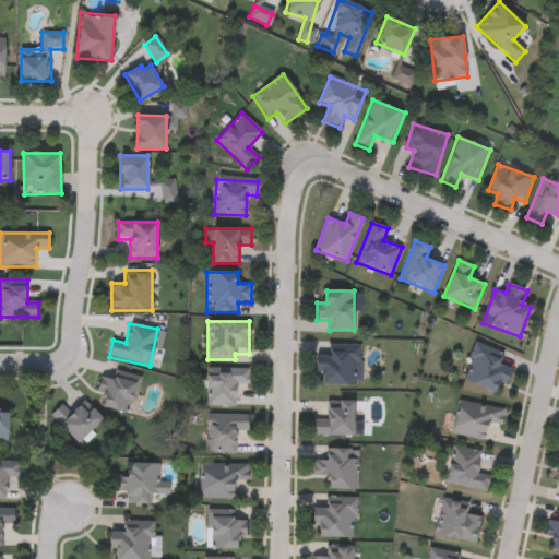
[(474,343),(513,355),(504,383),(500,382),(497,392),(463,381),(474,343)]
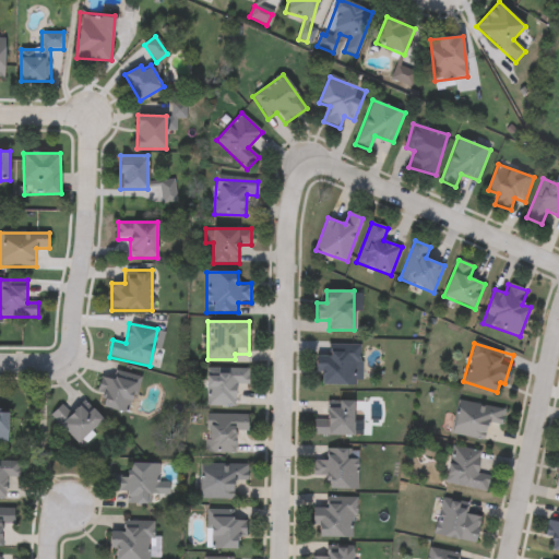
[(360,345),(360,384),(321,384),(321,373),(317,373),(317,354),(328,354),(328,345),(360,345)]
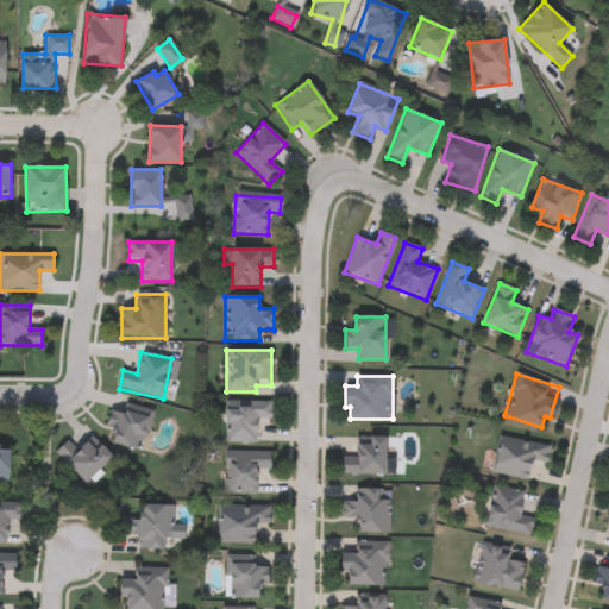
[(106,427),(114,401),(151,412),(140,451),(112,443),(115,429),(106,427)]
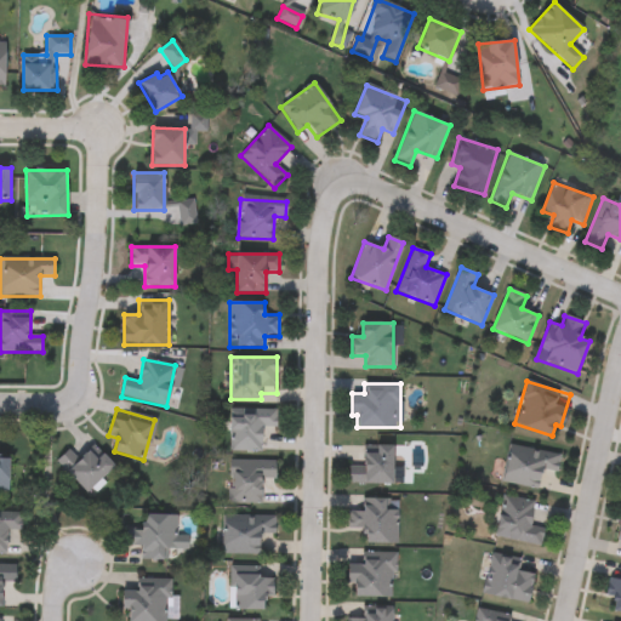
[(261,428),(261,453),(229,451),(229,409),(277,410),(277,428),(261,428)]
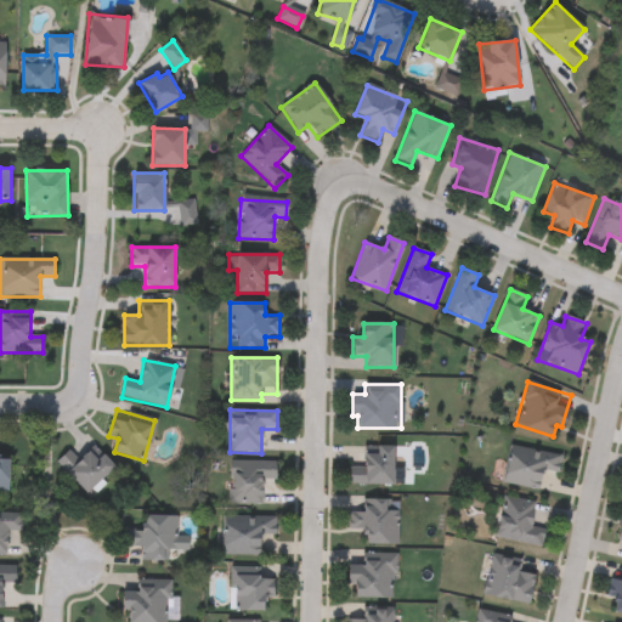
[(88,495),(57,463),(69,451),(78,461),(94,445),(116,468),(88,495)]
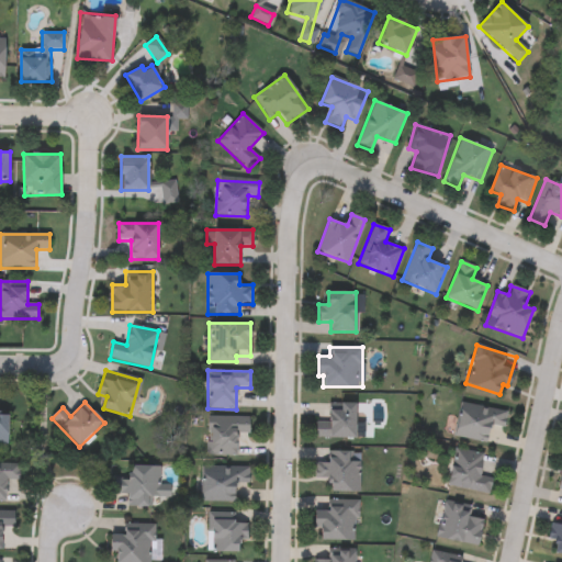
[(454,436),(461,402),(507,411),(504,427),(491,425),(487,442),(454,436)]
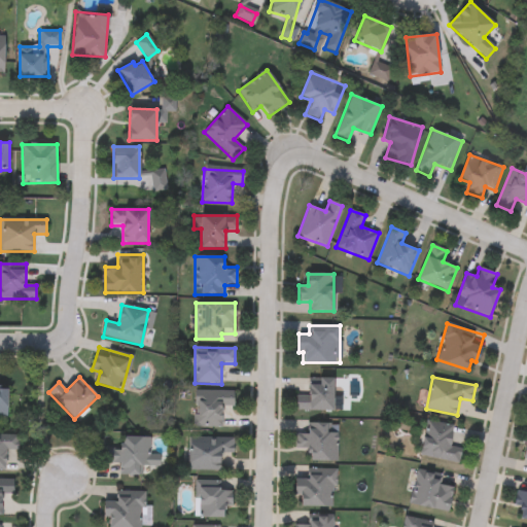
[(296,411),(296,396),(309,396),(309,378),(335,378),(335,411),(296,411)]
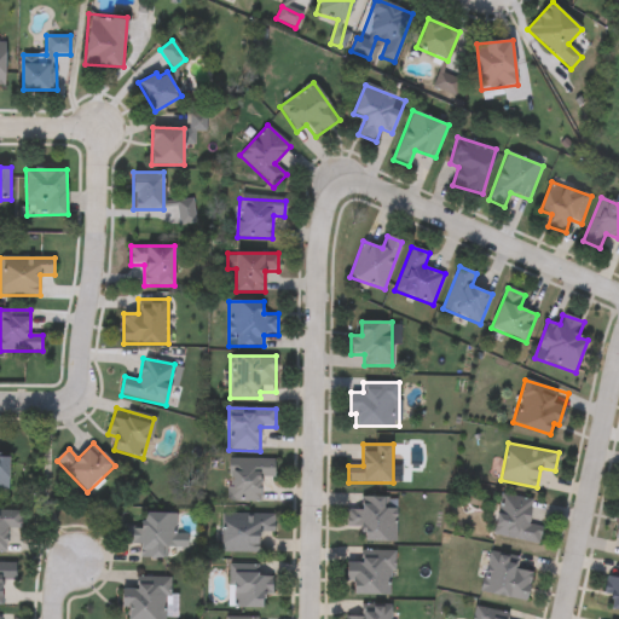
[(0,489),(10,489),(10,456),(0,455),(0,489)]
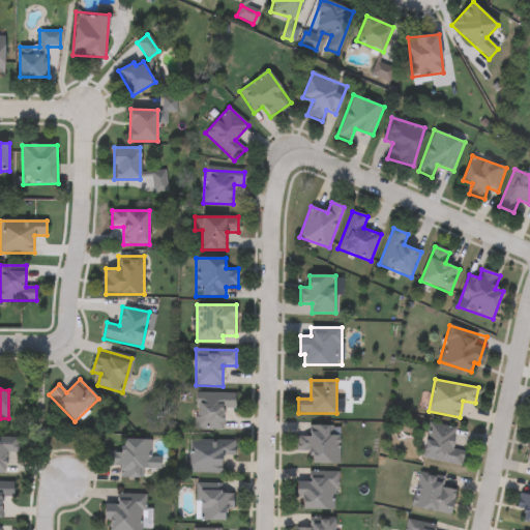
[(234,393),(234,410),(224,410),(224,430),(195,430),(195,393),(234,393)]
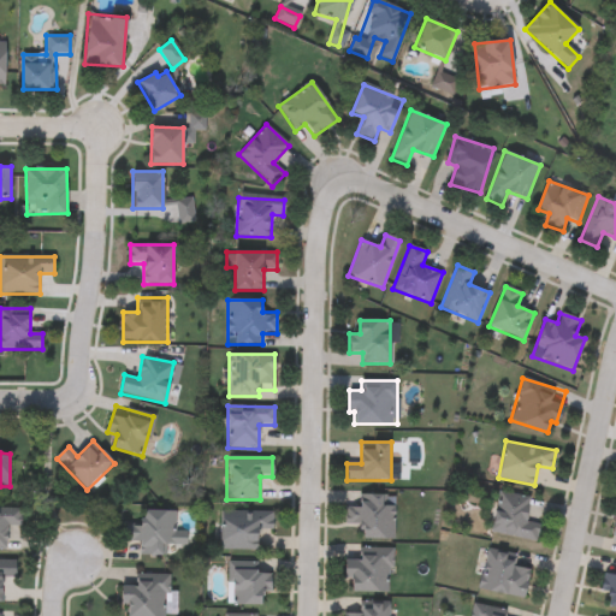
[(526,522),(539,525),(537,542),(491,534),(498,492),(531,497),(526,522)]
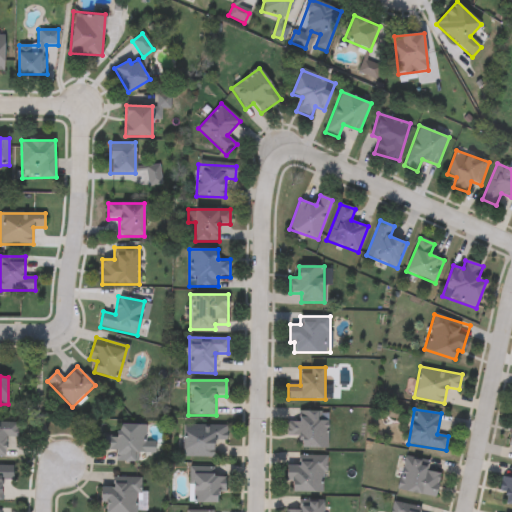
[(327,448),(300,448),(300,437),(286,437),(286,418),(297,418),(297,411),(327,411),(327,448)]
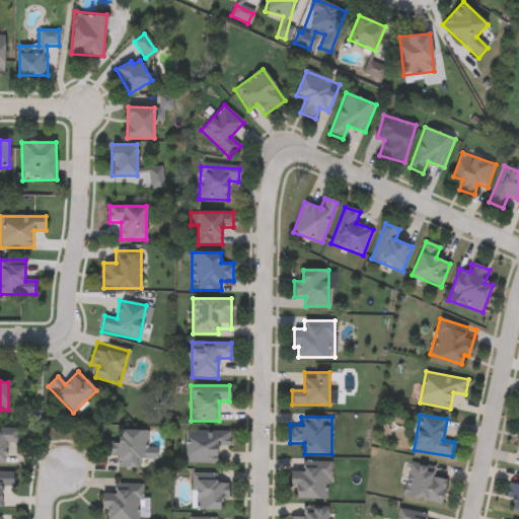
[(0,428),(17,428),(17,445),(7,445),(7,463),(0,463),(0,428)]
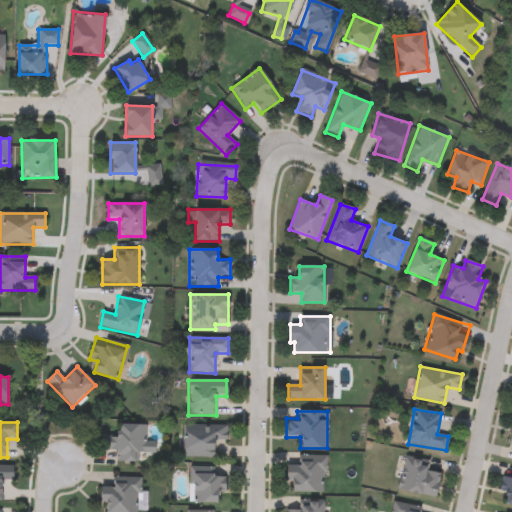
[(145,425),(144,444),(154,444),(154,453),(138,452),(138,462),(117,461),(118,451),(104,450),(105,436),(118,437),(119,424),(145,425)]
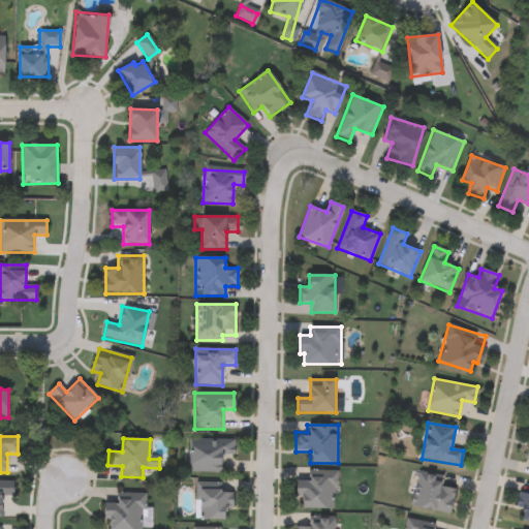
[(190,473),(190,439),(235,439),(235,456),(222,456),(222,473),(190,473)]
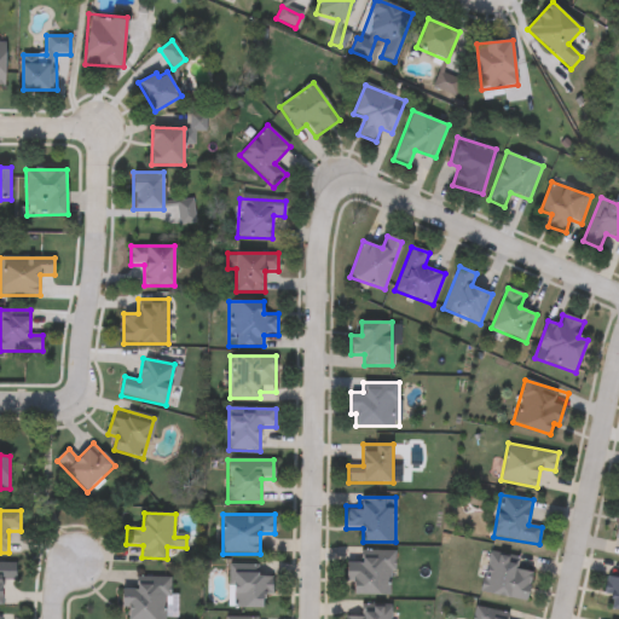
[(359,562),(359,551),(393,551),(392,596),(348,595),(350,561),(359,562)]
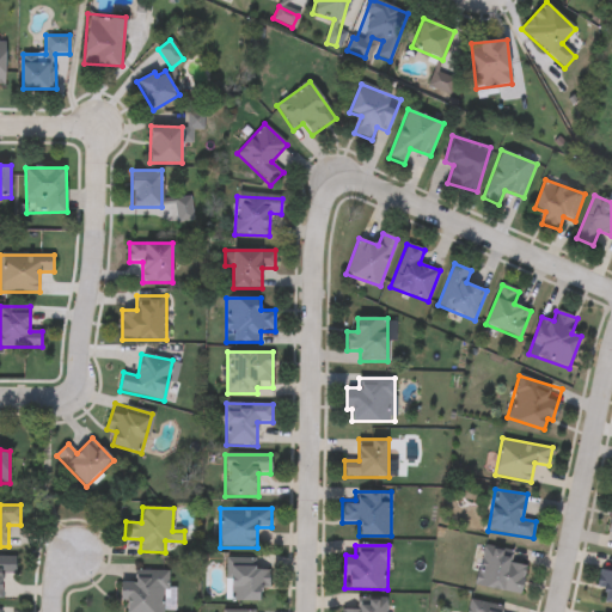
[(476,587),(483,546),(516,552),(515,561),(526,563),(521,595),(476,587)]
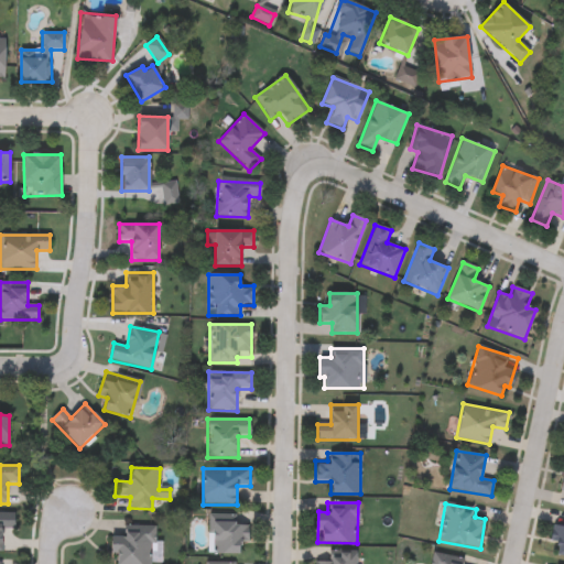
[(3,551),(0,551),(0,513),(15,513),(15,530),(3,530),(3,551)]
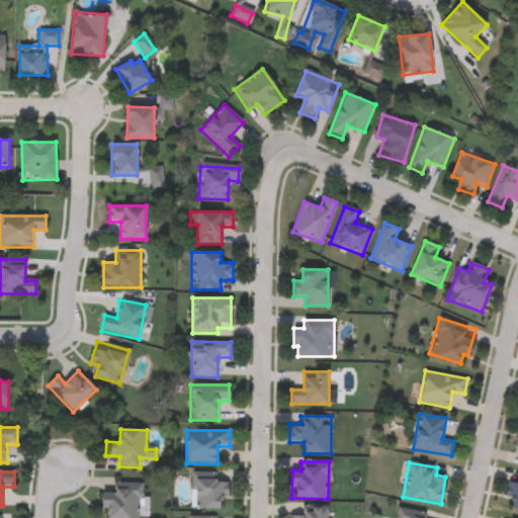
[(226,498),(221,498),(221,509),(194,509),(194,473),(226,473),(226,498)]
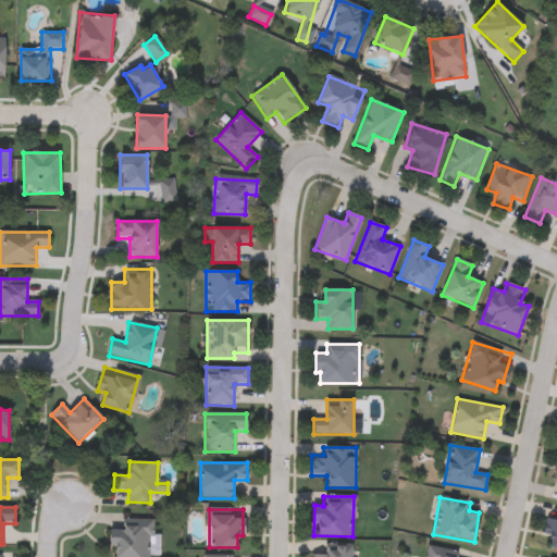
[(556,551),(548,551),(549,536),(544,536),(546,514),(556,514),(556,551)]
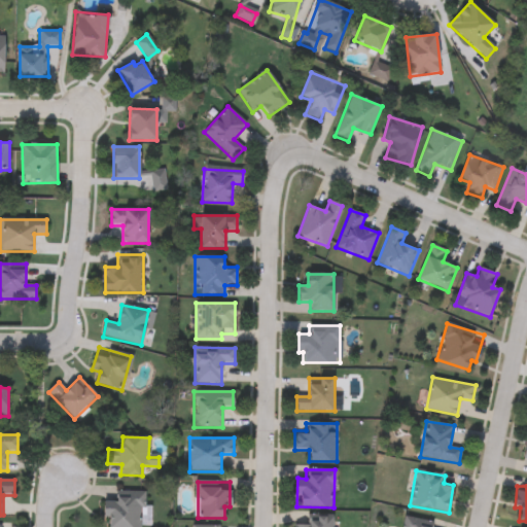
[(109,526),(109,519),(103,518),(103,501),(116,501),(116,491),(145,492),(144,526),(109,526)]
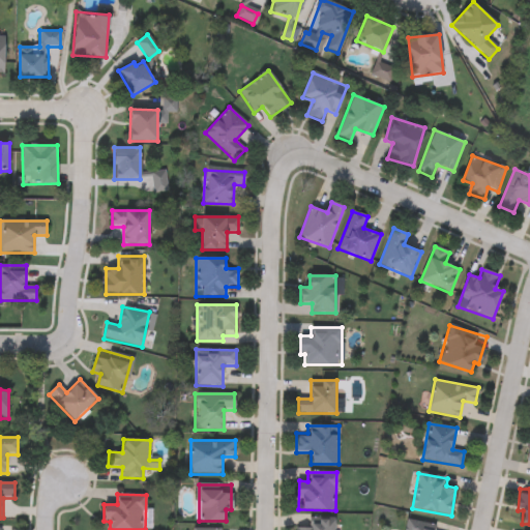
[(334,519),(334,529),(296,529),(296,519),(334,519)]
